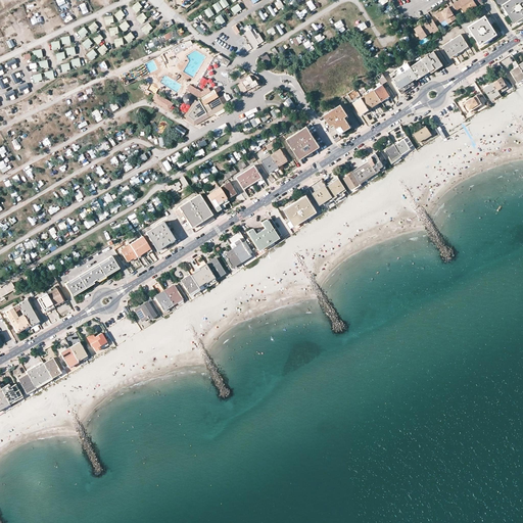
[(226,0),(220,0),(219,1),(224,8),(229,5),(226,0)]
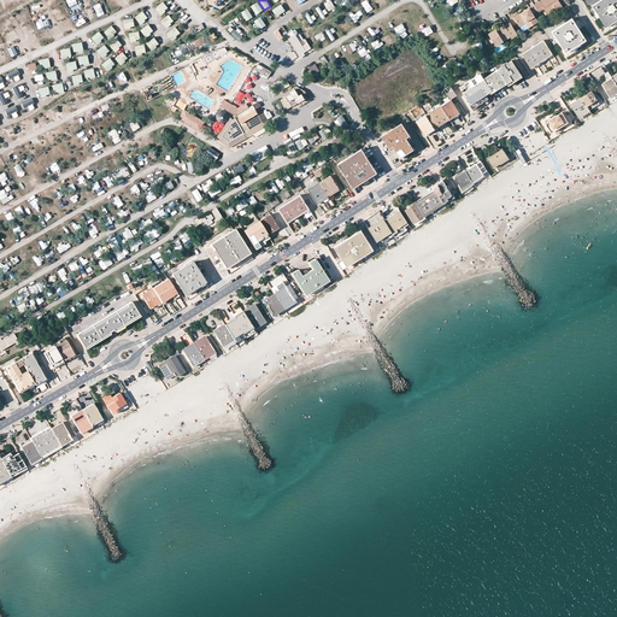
[(329,0),(324,4),(329,12),(335,9),(330,0),(329,0)]
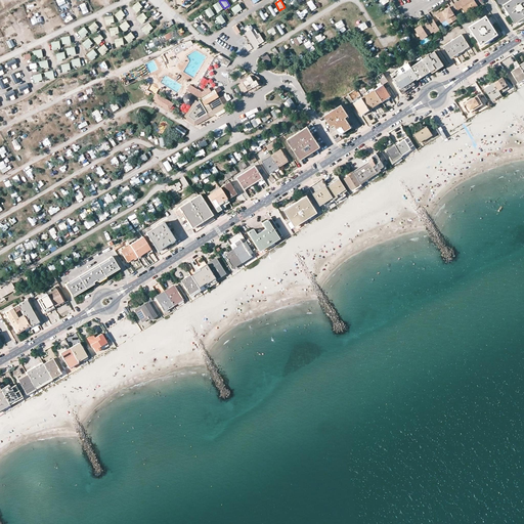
[(457,9),(461,7),(465,13),(477,5),(474,0),(459,0),(453,3),(453,4),(456,9),(457,9)]
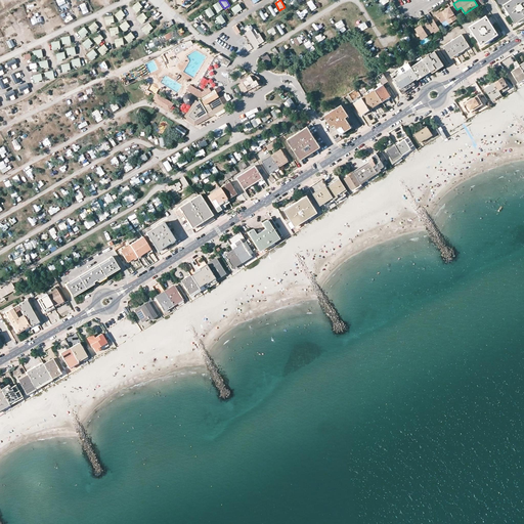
[(523,0),(509,0),(504,4),(515,23),(519,20),(519,18),(522,16),(523,17),(523,15),(523,0)]
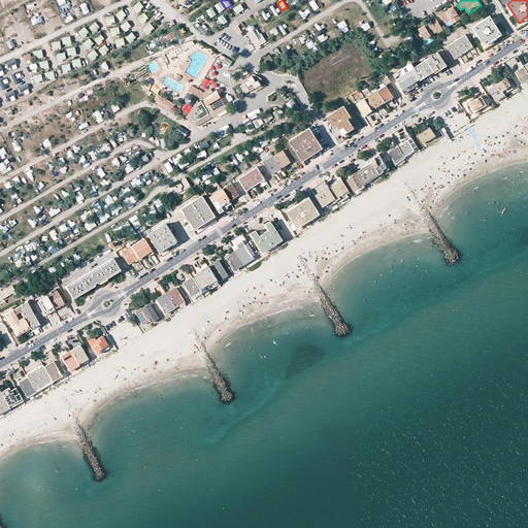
[(137,12),(144,7),(140,1),(133,6),(137,12)]
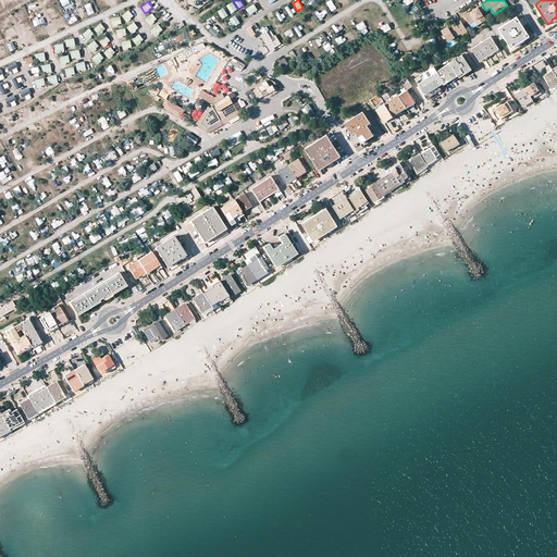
[(226,5),(232,13),(237,10),(232,1),(226,5)]
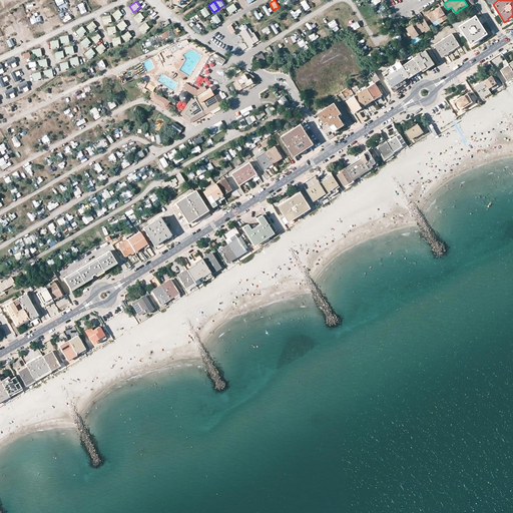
[(305,1),(300,4),(305,11),(310,8),(305,1)]
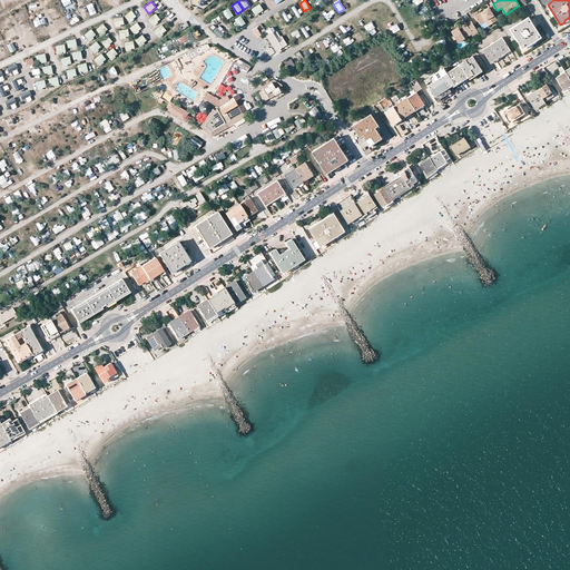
[(94,2),(88,5),(90,13),(97,12),(94,2)]
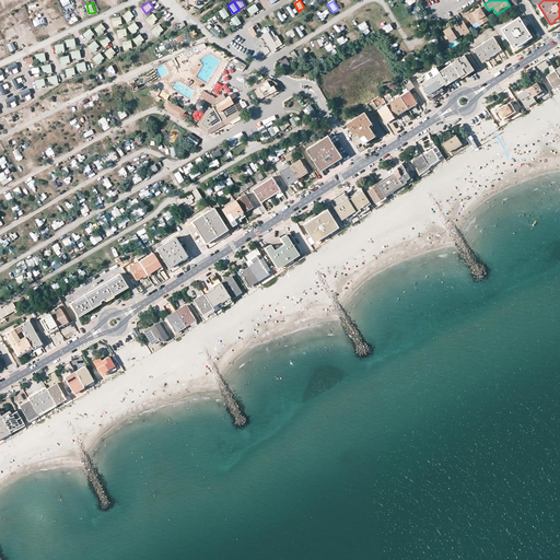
[(247,9),(252,15),(259,10),(255,3),(247,9)]
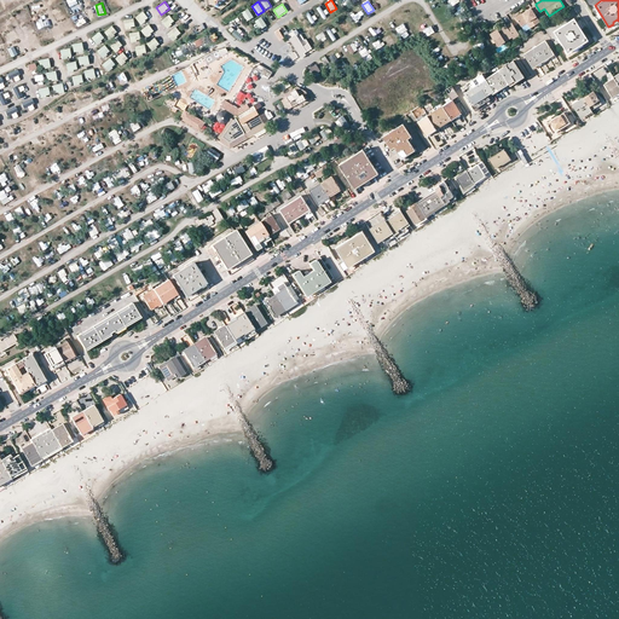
[(531,28),(541,22),(534,13),(539,11),(536,5),(516,17),(520,23),(526,19),(528,22),(527,23),(531,28)]
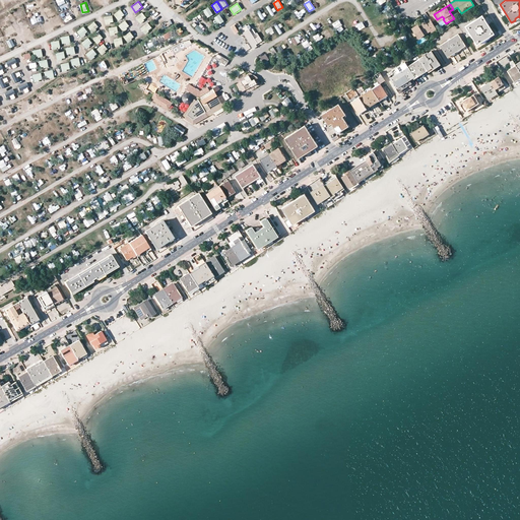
[(203,10),(207,18),(213,14),(209,7),(203,10)]
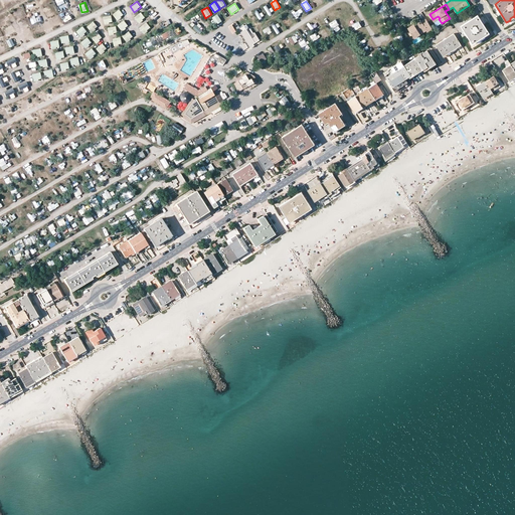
[(294,16),(300,13),(296,7),(291,10),(294,16)]
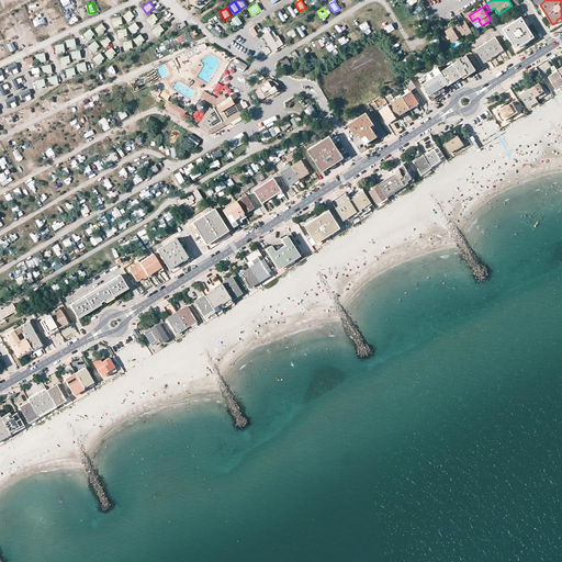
[(363,20),(370,15),(364,8),(358,12),(363,20)]
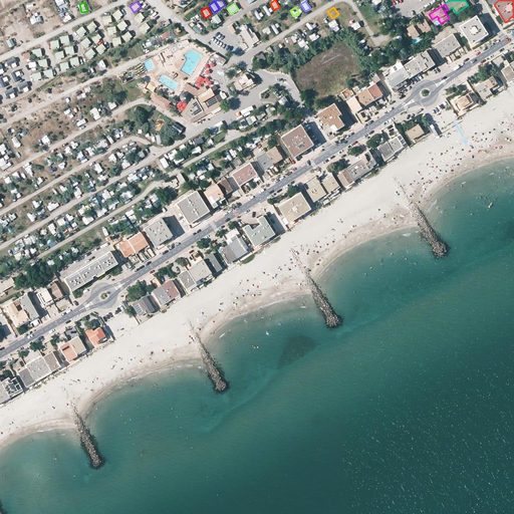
[(116,20),(123,16),(120,9),(112,13),(116,20)]
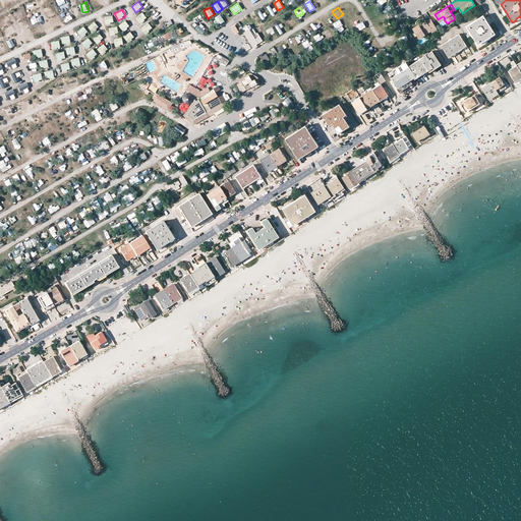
[(136,16),(138,23),(147,20),(145,13),(136,16)]
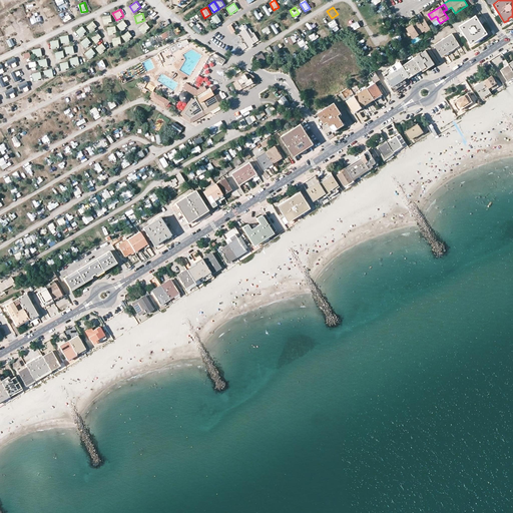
[(211,17),(215,25),(221,21),(216,14),(211,17)]
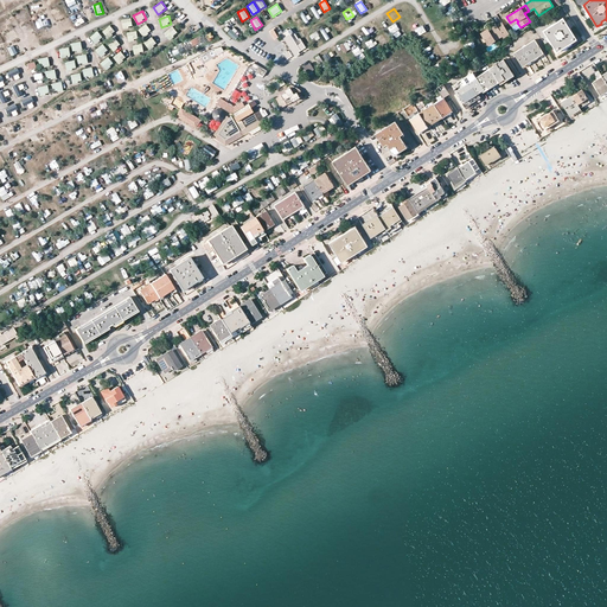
[(61,21),(66,33),(72,30),(66,18),(61,21)]
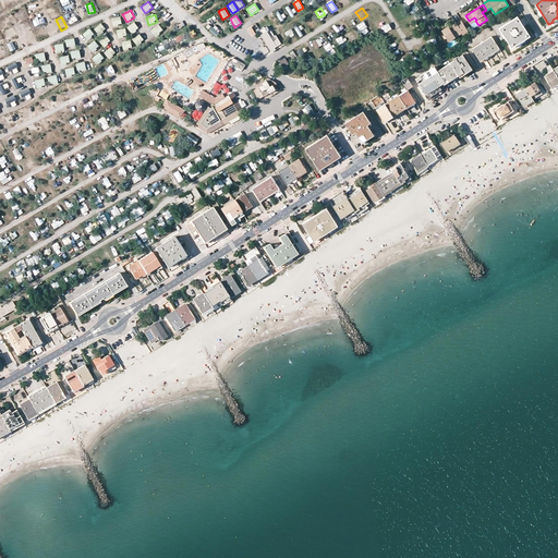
[(113,26),(122,25),(121,16),(111,19),(113,26)]
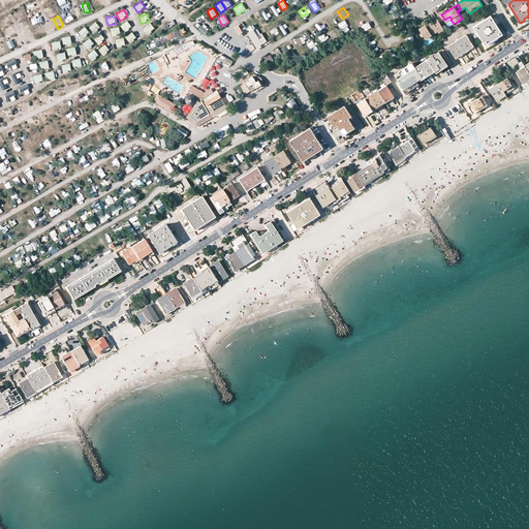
[(492,41),(502,34),(491,16),(473,27),(486,45),(492,41)]
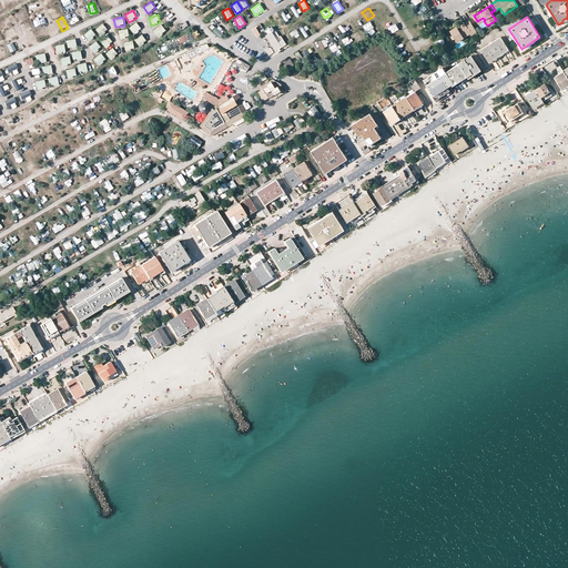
[(457,27),(458,28),(456,29),(455,28),(450,30),(456,40),(475,29),(469,20),(465,23),(464,22),(457,27)]
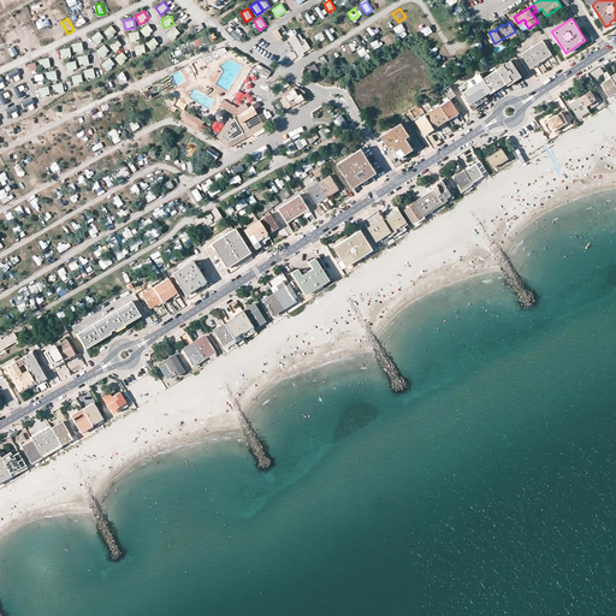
[(149,24),(141,30),(146,37),(154,33),(149,24)]
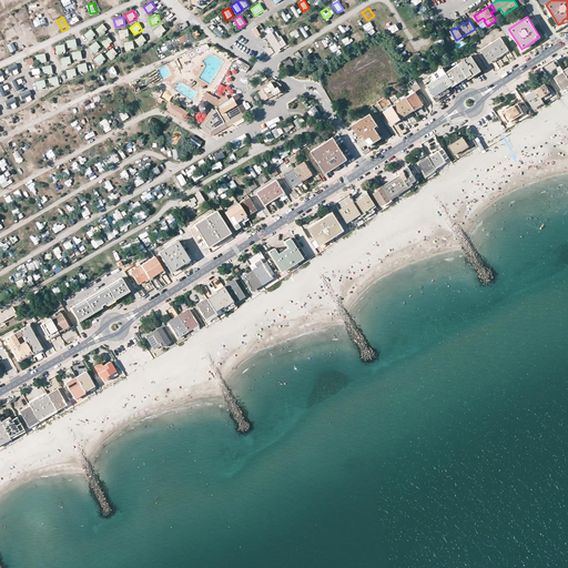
[(350,22),(343,26),(347,32),(353,29),(350,22)]
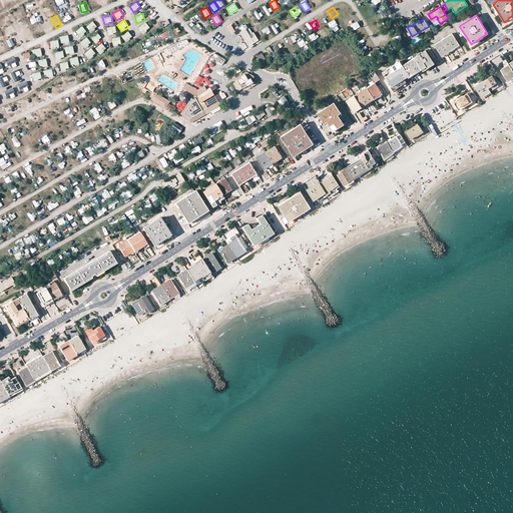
[(332,31),(338,30),(336,20),(329,21),(332,31)]
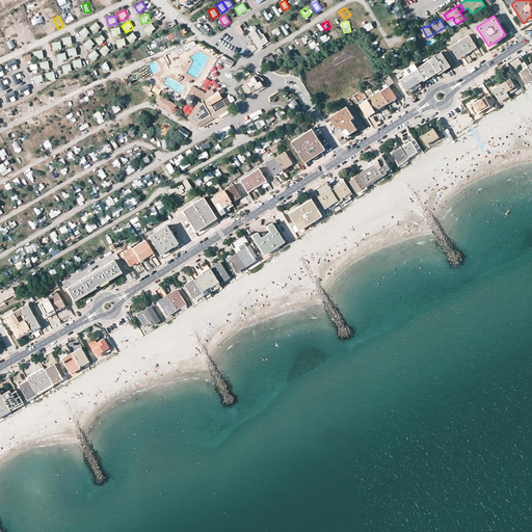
[(96,22),(89,28),(95,33),(101,27),(96,22)]
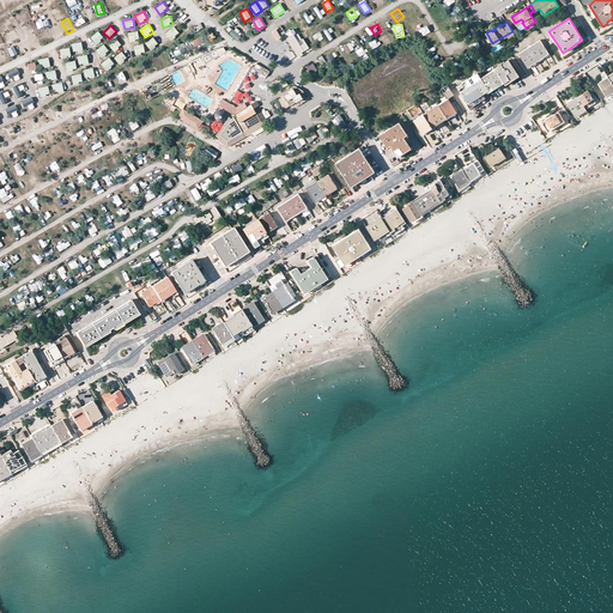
[(175,26),(165,34),(170,41),(180,34),(175,26)]
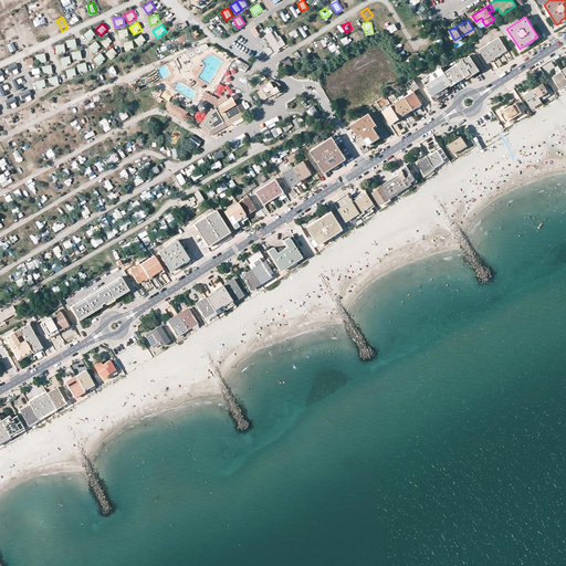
[(220,37),(224,30),(216,25),(212,32),(220,37)]
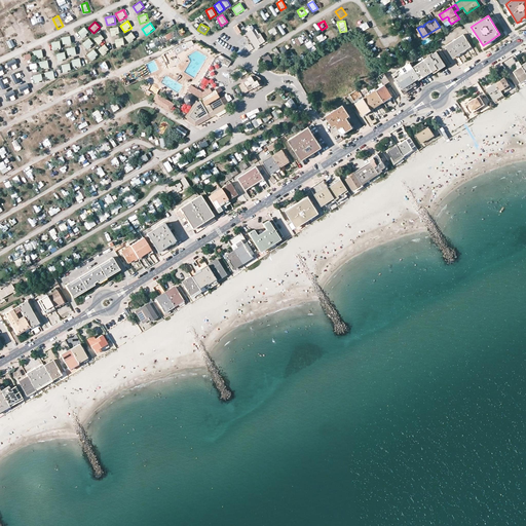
[(249,26),(249,25),(240,30),(243,34),(246,33),(251,30),(249,26)]
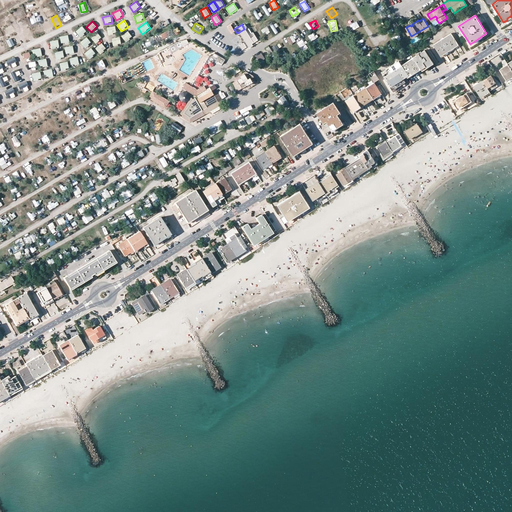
[(76,30),(80,37),(87,33),(83,26),(76,30)]
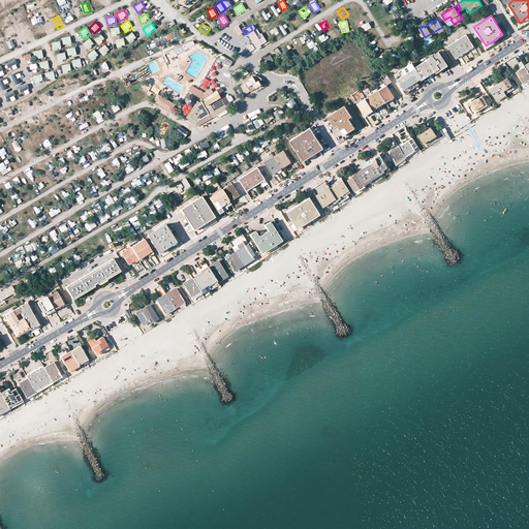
[(118,27),(111,28),(112,36),(120,35),(118,27)]
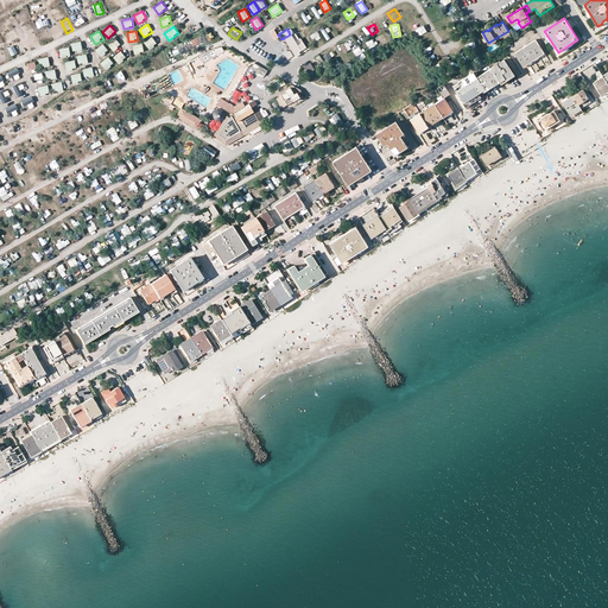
[(504,36),(505,37),(510,35),(508,31),(488,43),(489,45),(504,36)]
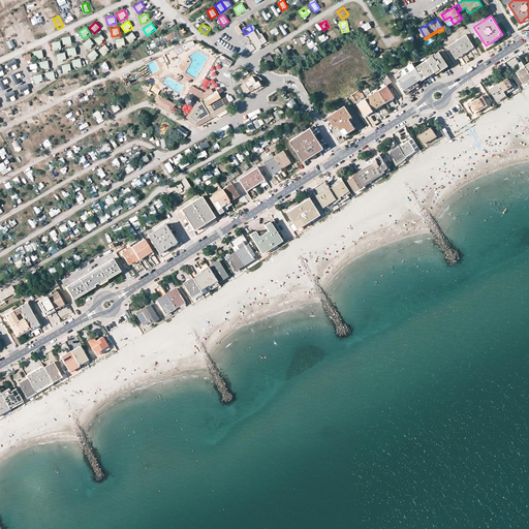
[(252,30),(247,33),(257,49),(260,47),(259,45),(266,41),(261,33),(259,34),(261,37),(260,38),(255,31),(254,32),(252,30)]
